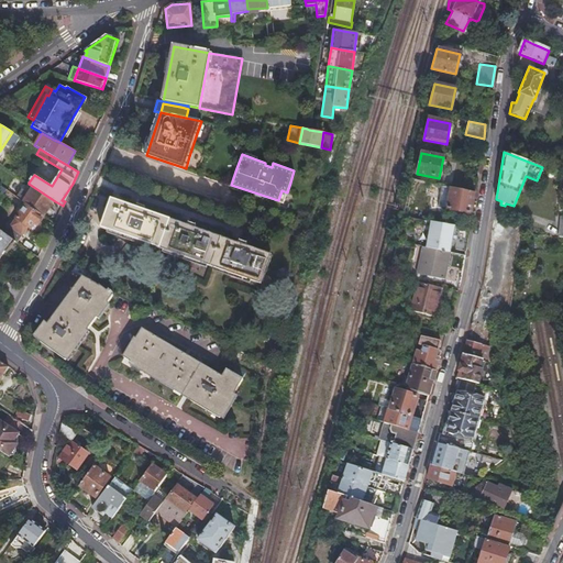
[(28,203),(44,216),(55,201),(29,184),(24,190),(22,189),(17,196),(20,198),(28,203)]
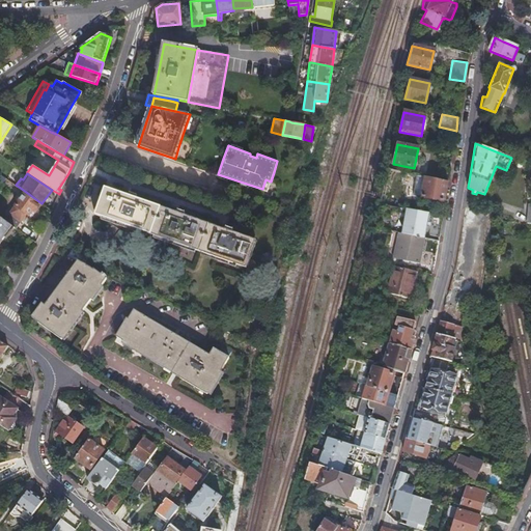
[(448,182),(424,176),(421,197),(445,202),(448,182)]
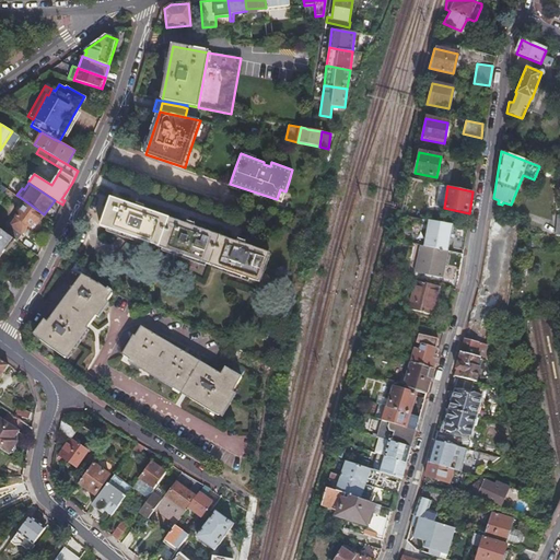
[(15,203),(20,197),(16,195),(7,188),(2,195),(15,203)]
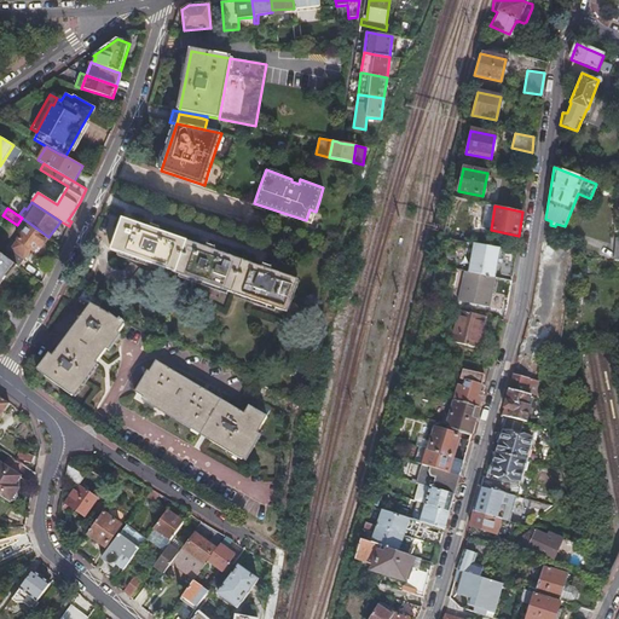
[(113,250),(285,312),(298,279),(271,270),(272,266),(264,264),(262,267),(215,252),(215,247),(208,244),(206,248),(160,232),(160,227),(152,225),(150,229),(125,220),(113,250)]
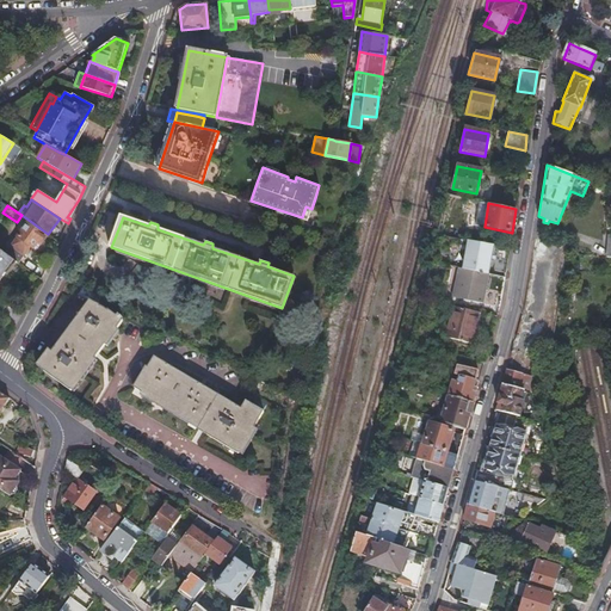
[(12,259),(19,263),(31,247),(34,248),(38,242),(41,245),(48,234),(30,221),(11,246),(5,253),(12,259)]
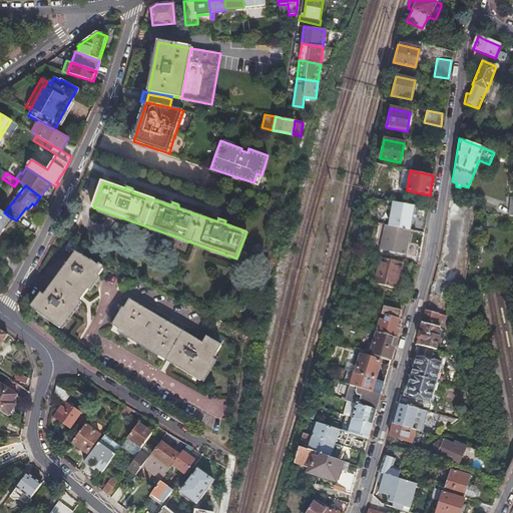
[(428,208),(392,201),(388,224),(424,232),(428,208)]
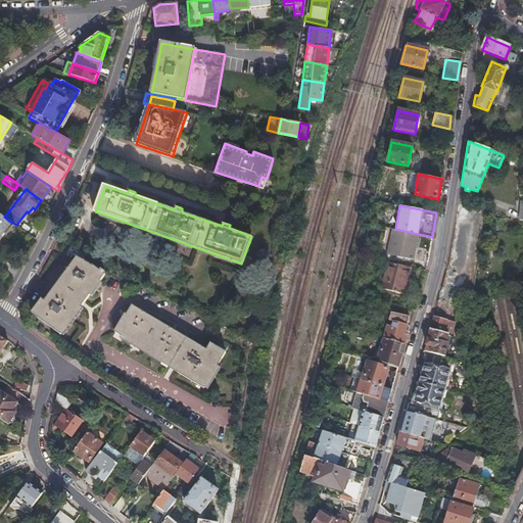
[(3,231),(10,222),(4,217),(0,214),(0,237),(4,232),(3,231)]
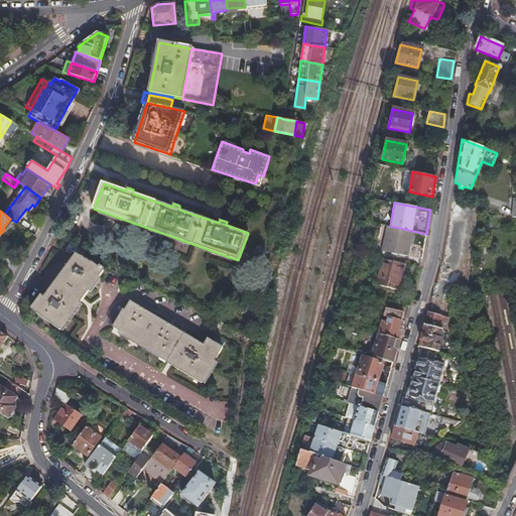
[(390,226),(387,226),(381,250),(406,256),(410,243),(424,247),(426,234),(390,226)]
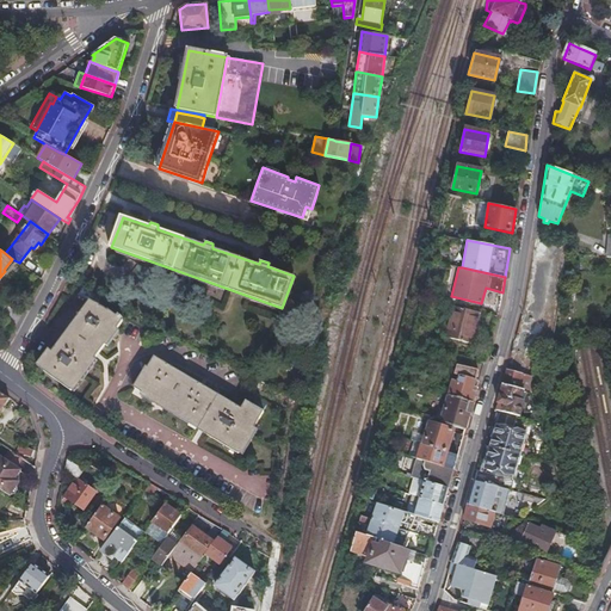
[(96,303),(99,298),(82,288),(78,294),(87,301),(51,352),(48,350),(36,365),(43,371),(59,383),(68,390),(69,389),(68,389),(119,321),(121,321),(119,319),(121,318),(117,315),(116,316),(111,314),(112,313),(110,310),(109,312),(107,310),(106,312),(96,303)]
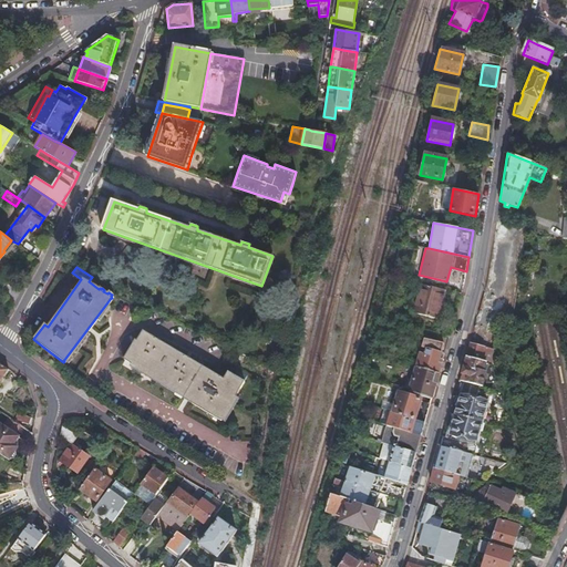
[(461,294),(420,284),(412,311),(436,318),(439,312),(454,317),(461,294)]
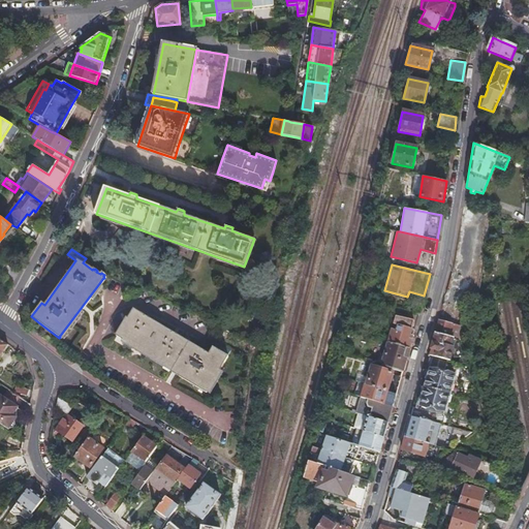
[(193,384),(206,392),(227,355),(212,346),(208,352),(132,308),(127,317),(125,316),(115,334),(179,372),(177,375),(194,384),(193,384)]
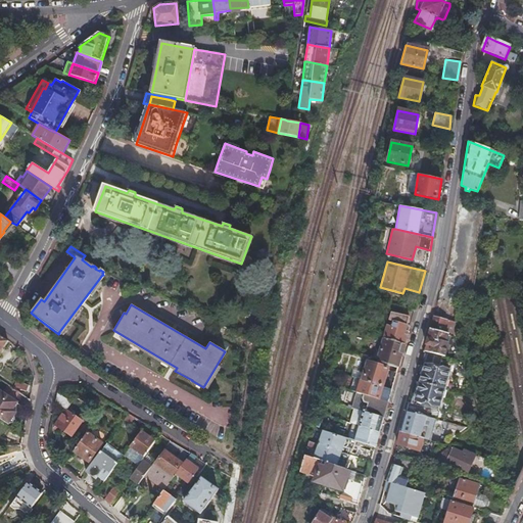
[(414,310),(397,305),(393,319),(410,324),(414,310)]
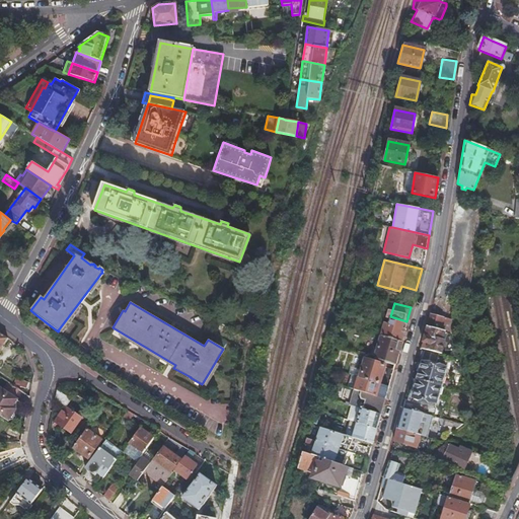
[(444,317),(430,313),(422,342),(425,343),(429,344),(427,350),(441,354),(445,341),(443,340),(445,330),(451,334),(450,330),(450,328),(450,322),(450,319),(444,317)]
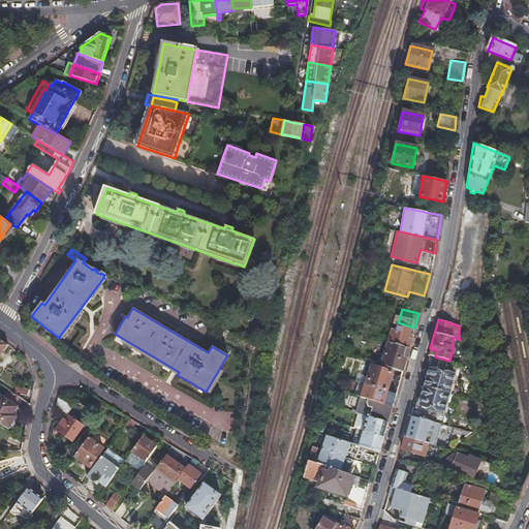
[(414,328),(398,322),(396,332),(391,331),(387,342),(409,347),(411,339),(408,338),(411,329),(414,329),(414,328)]
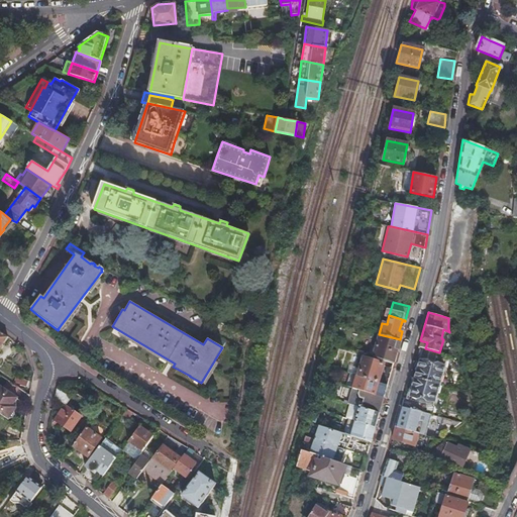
[(70,336),(78,341),(86,327),(77,322),(70,336)]
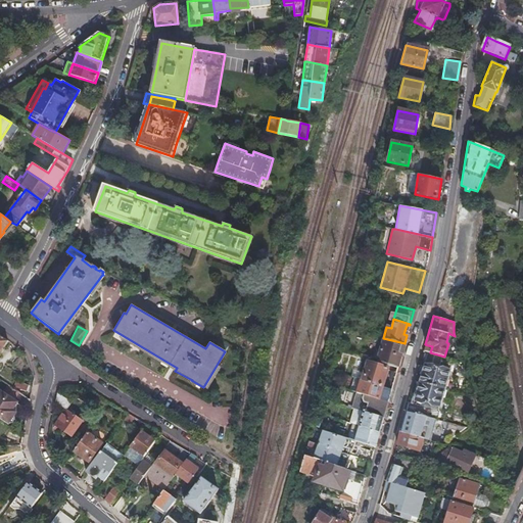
[(383,338),(377,361),(397,367),(405,343),(383,338)]
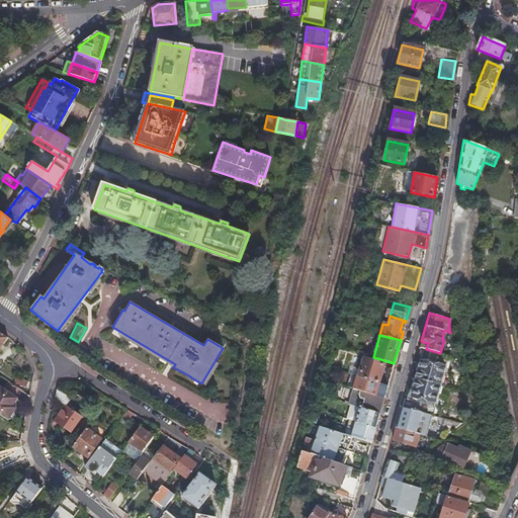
[(416,378),(440,384),(445,366),(433,363),(436,354),(424,351),(416,378)]
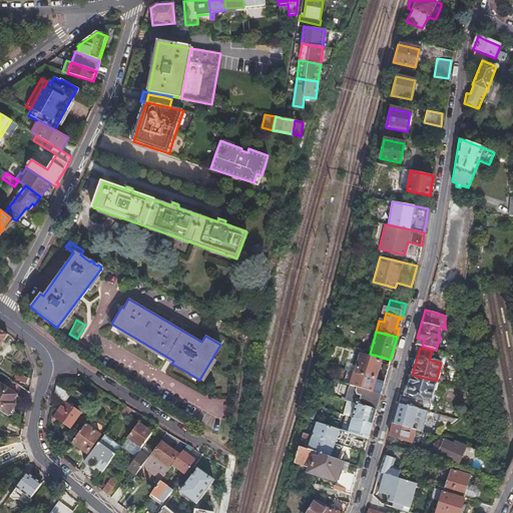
[(360,355),(354,373),(374,379),(384,382),(389,363),(360,355)]
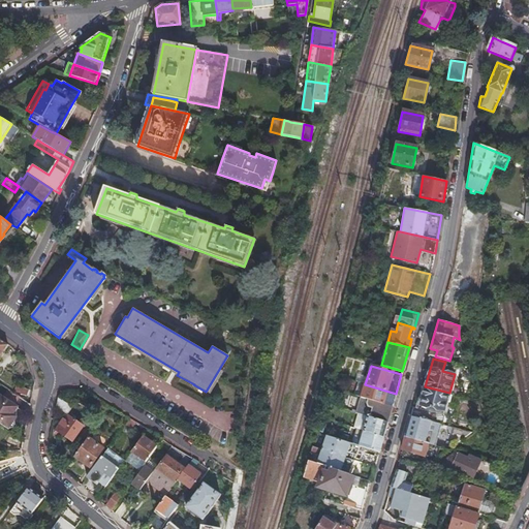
[(365,384),(358,382),(354,395),(360,397),(360,396),(393,406),(395,398),(389,396),(386,398),(387,396),(384,395),(385,391),(365,384)]
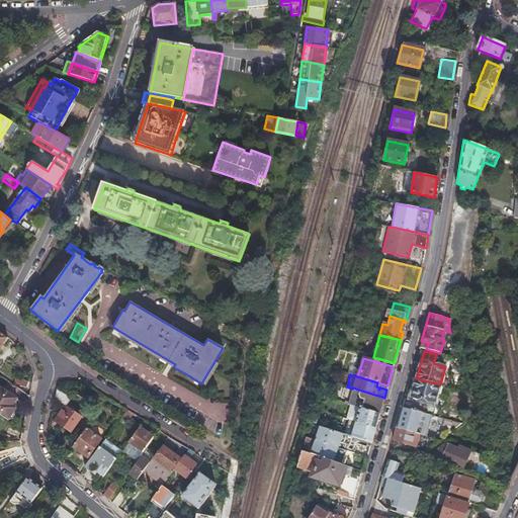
[(0,386),(14,396),(19,389),(0,375),(0,386)]
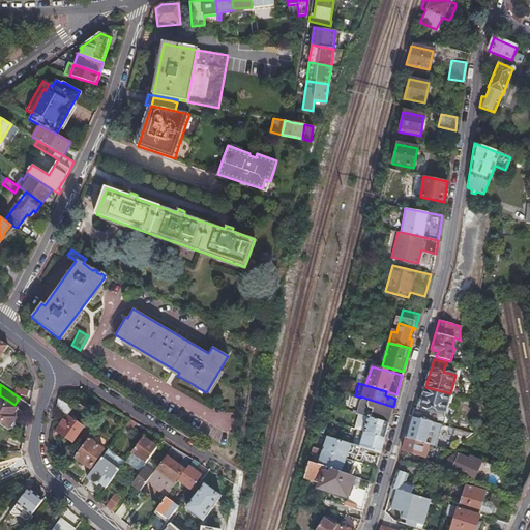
[(29,390),(19,386),(16,392),(27,396),(29,390)]
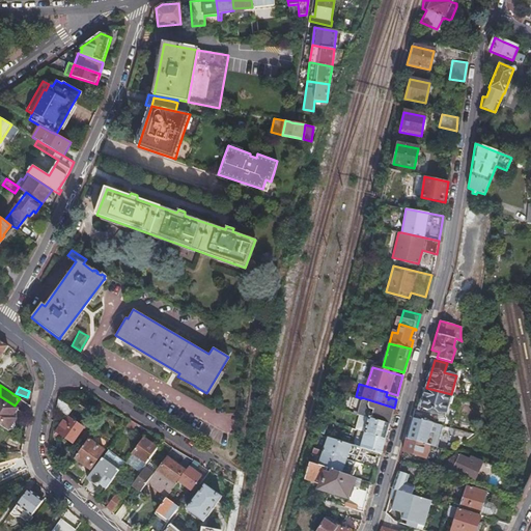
[(437,423),(443,425),(451,394),(426,388),(420,410),(415,408),(413,417),(437,423)]
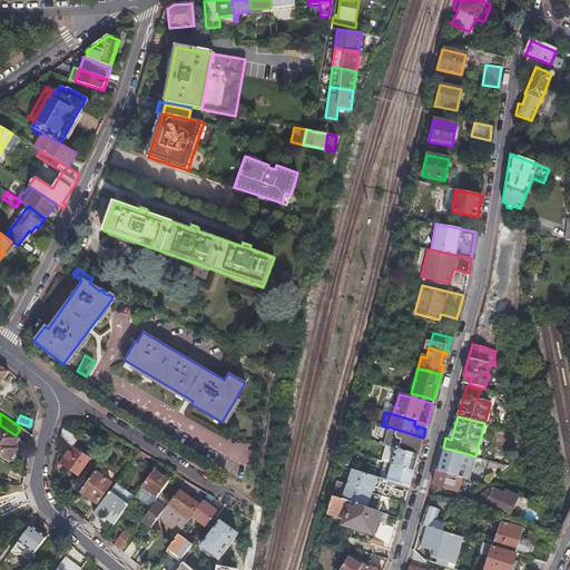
[(0,455),(10,463),(10,462),(15,461),(17,457),(16,453),(18,449),(15,446),(20,439),(16,435),(0,425),(0,455)]
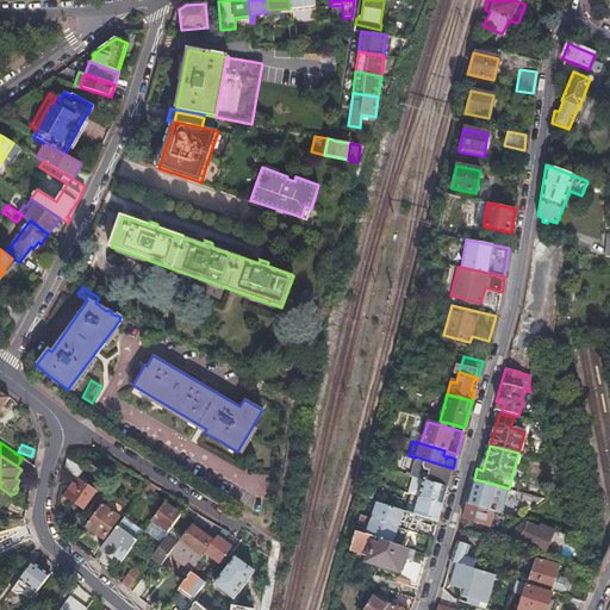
[(410,475),(423,479),(447,486),(453,468),(415,456),(415,458),(410,475)]
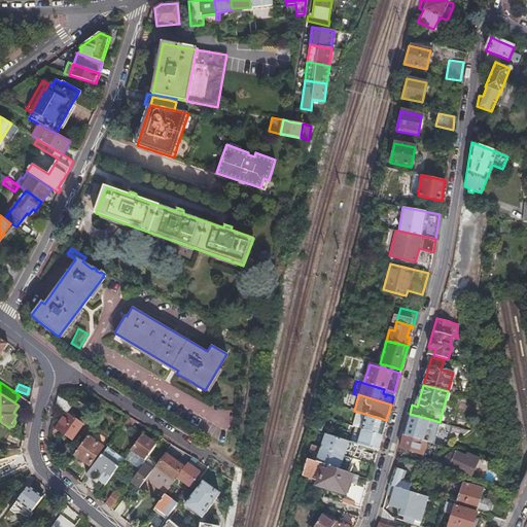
[(73,407),(59,396),(57,406),(67,413),(68,414),(73,407)]
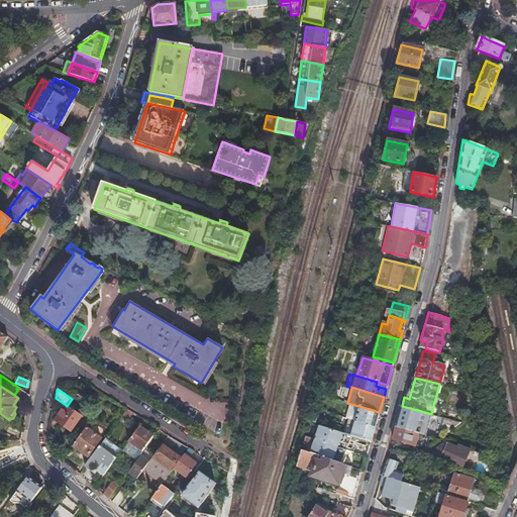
[(67,406),(66,405),(55,420),(69,430),(80,415),(67,406)]
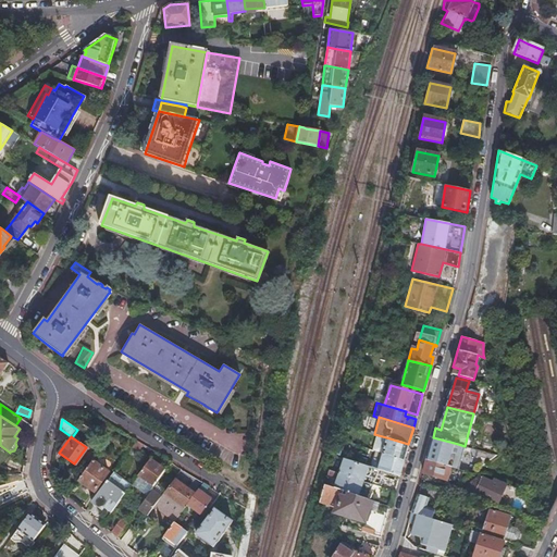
[(386,437),(382,453),(385,454),(404,459),(408,444),(386,437)]
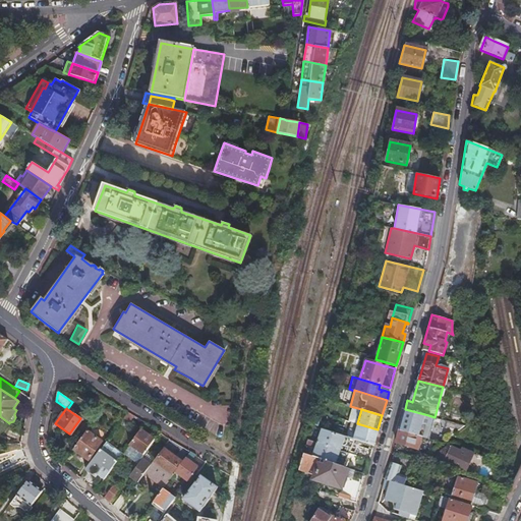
[(428,415),(405,409),(399,429),(418,435),(422,437),(429,439),(436,417),(435,417),(428,415)]
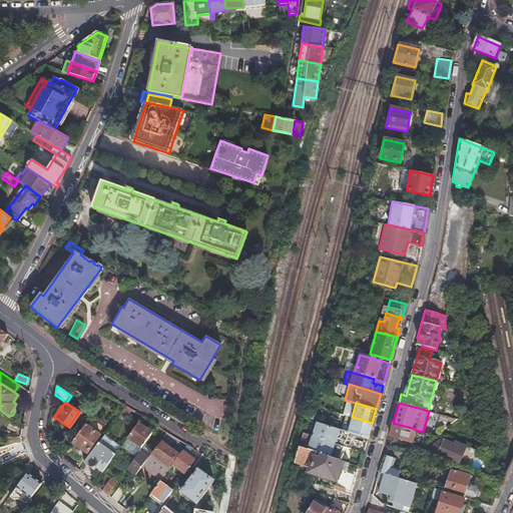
[(355,418),(351,433),(368,438),(372,423),(355,418)]
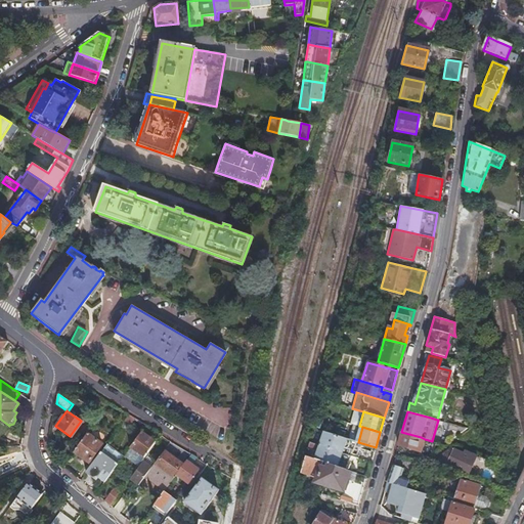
[(322,431),(318,445),(348,454),(351,449),(347,447),(349,446),(350,443),(349,439),(322,431)]
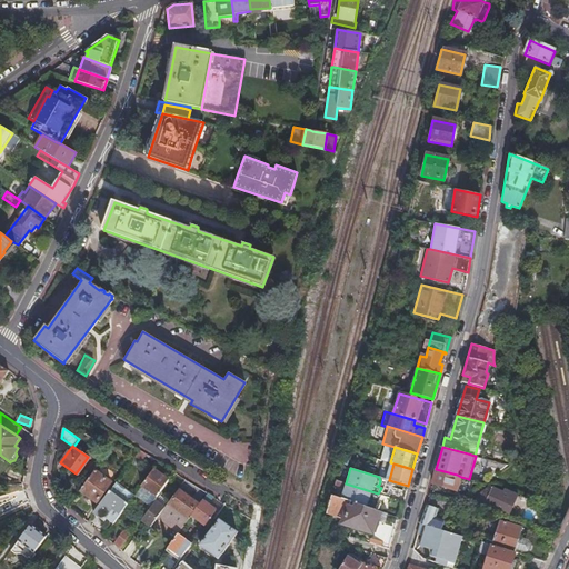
[(150,492),(158,498),(170,480),(155,469),(141,486),(150,492)]
